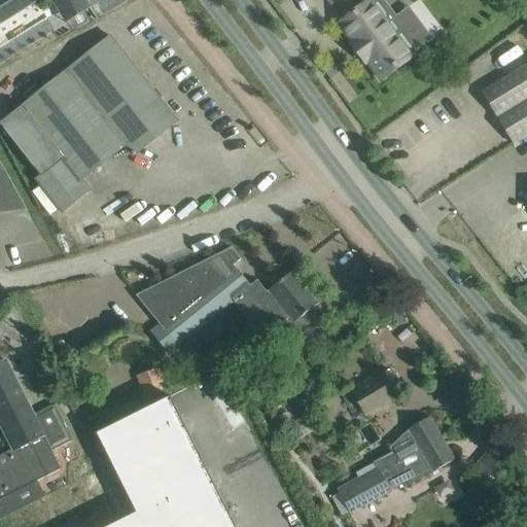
[(0,0),(0,25),(1,26),(25,10),(22,6),(31,0),(49,0),(58,13),(78,0),(0,0)]
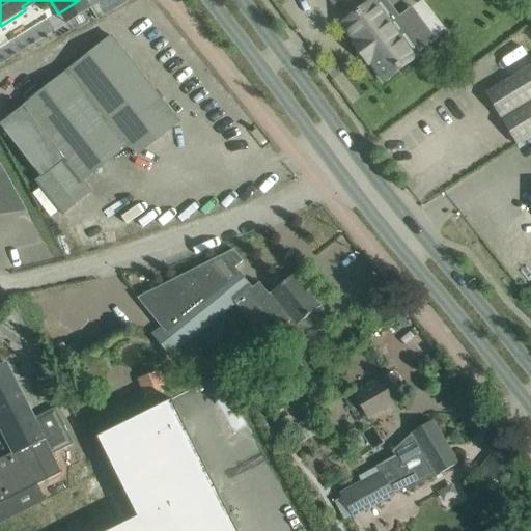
[(422,49),(385,0),(379,0),(374,3),(372,1),(341,25),(355,44),(354,45),(368,64),(370,63),(384,81),(415,57),(414,55),(422,49)]
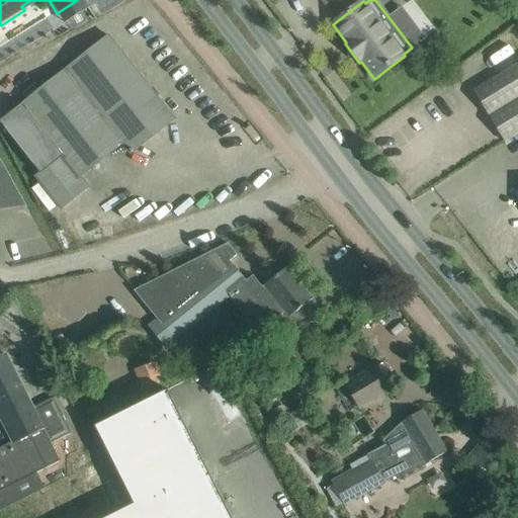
[(108,36),(21,104),(0,121),(0,123),(38,173),(34,177),(61,209),(88,188),(79,177),(121,144),(130,155),(174,120),(108,36)]
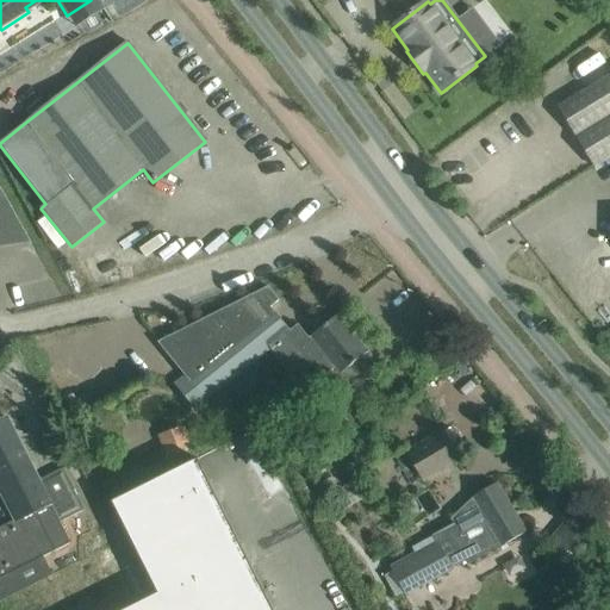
[(609,157),(609,73),(556,106),(593,168),(609,157)]
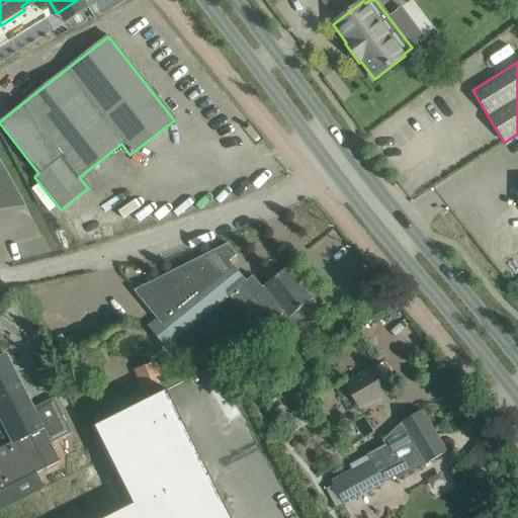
[(0,200),(17,195),(24,208),(26,208),(0,161),(0,200)]
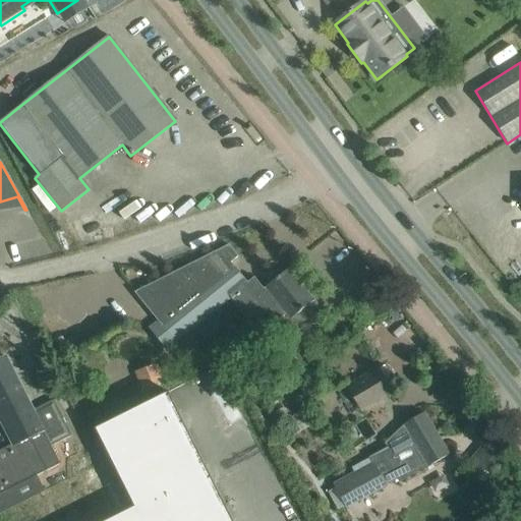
[(287,314),(291,320),(313,301),(288,270),(264,289),(254,277),(245,285),(229,265),(219,249),(134,292),(175,342),(229,298),(244,315),(246,313),(253,322),(264,313),(272,322),(274,325),(287,314)]
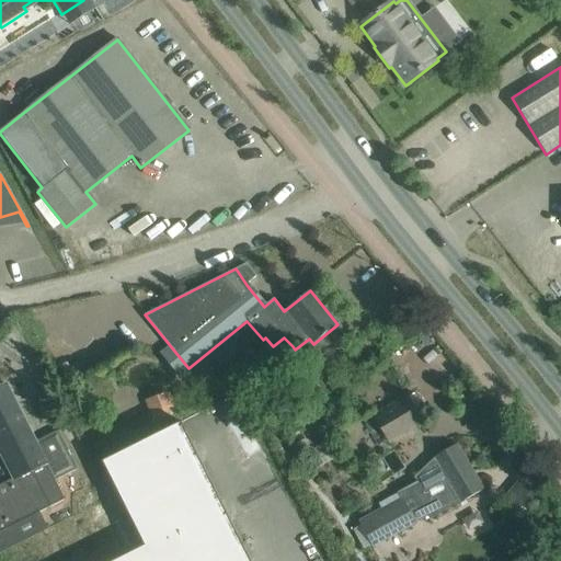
[(0,451),(13,479),(0,485),(0,533),(65,501),(55,481),(77,470),(57,432),(35,443),(6,386),(0,388),(0,451)]
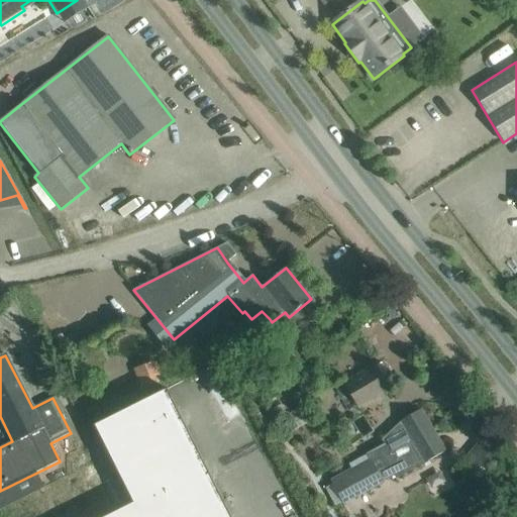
[(140,390),(164,382),(156,363),(133,372),(140,390)]
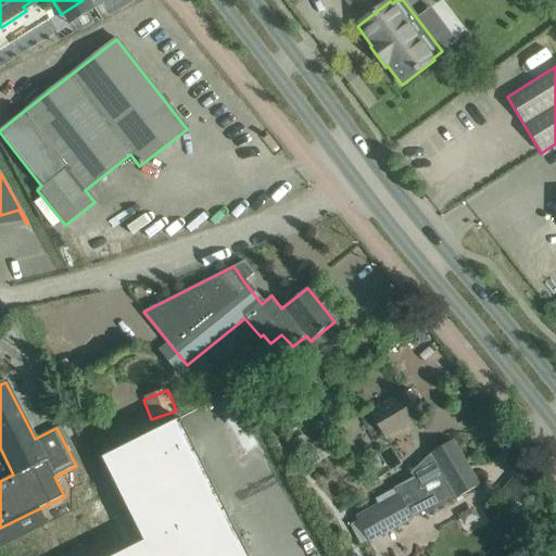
[(403,394),(370,414),(384,437),(417,417),(403,394)]
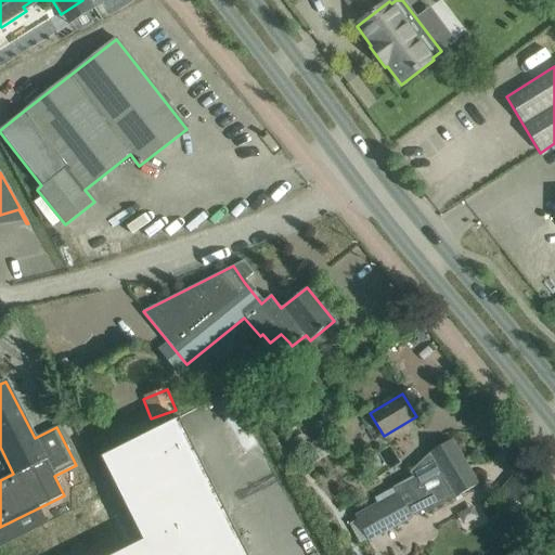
[(143,541),(114,554),(246,554),(179,418),(101,457),(143,541)]
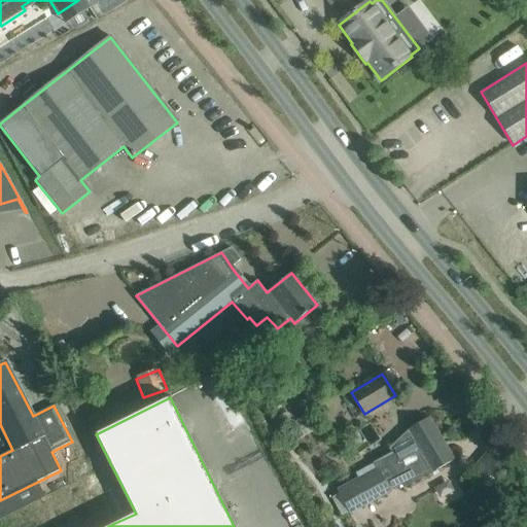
[(428,418),(419,423),(409,429),(389,449),(392,453),(373,463),(375,467),(379,476),(341,497),(350,514),(402,485),(405,488),(433,471),(454,461),(441,438),(428,418)]
